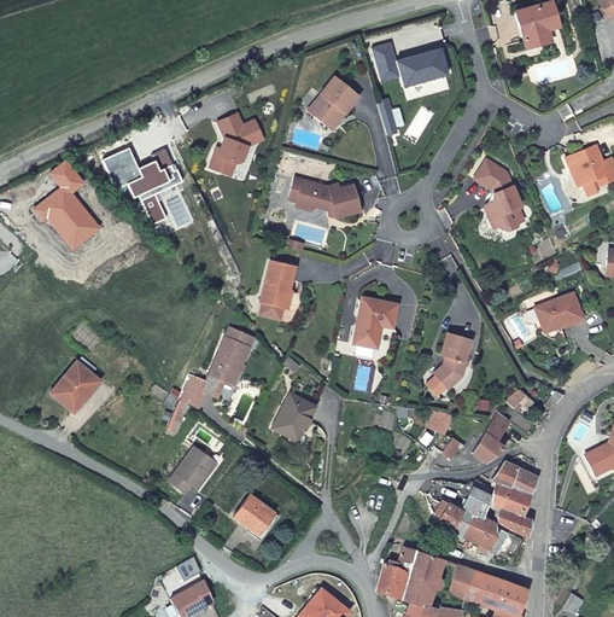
[(600,0),(597,1),(606,17),(613,13),(613,0),(600,0)]
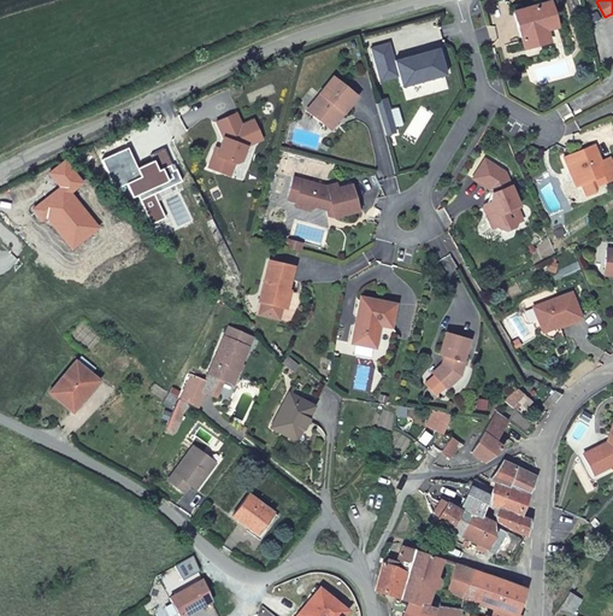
[(537,33),(546,29),(556,27),(549,1),(513,11),(524,48),(541,44),(537,33)]
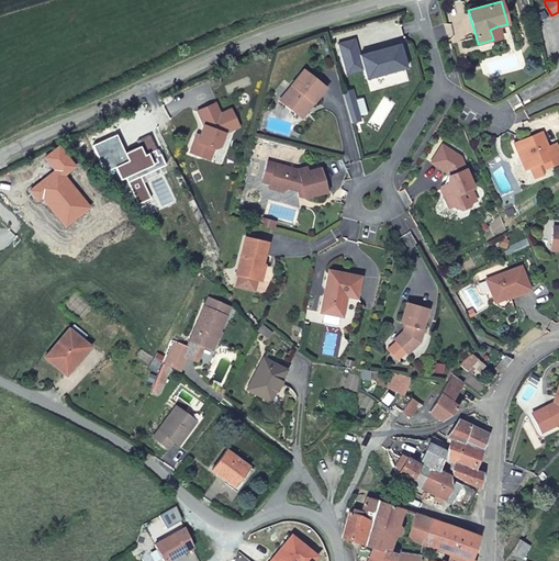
[(501,37),(498,26),(490,30),(493,40),(501,37)]
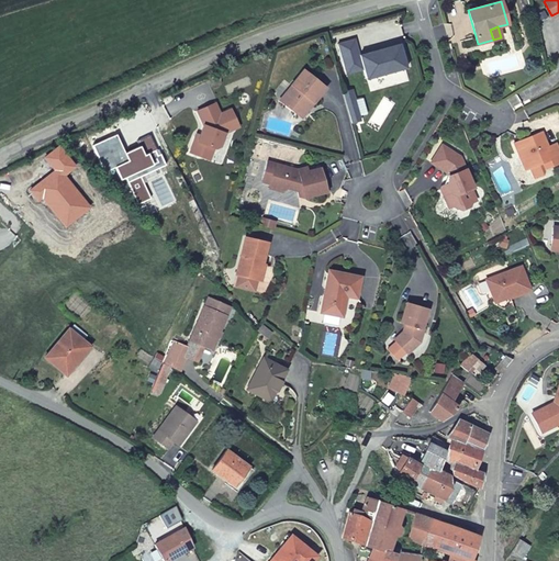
[(356,38),(338,43),(345,65),(353,63),(355,71),(365,69),(367,79),(407,67),(401,43),(360,54),(356,38)]
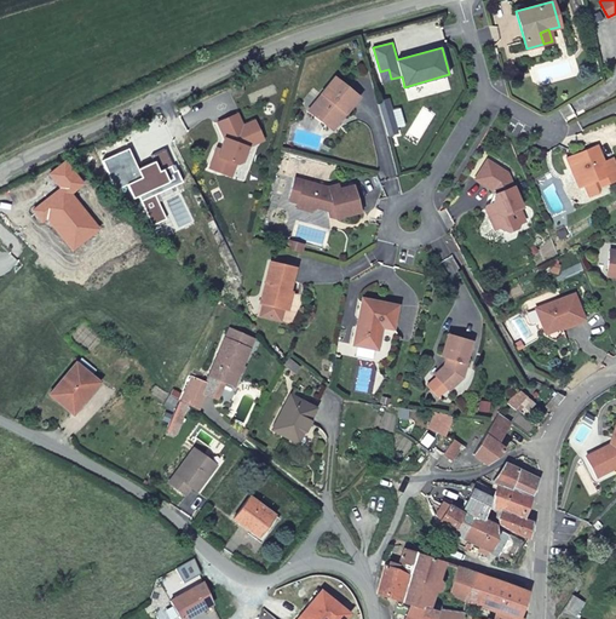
[(391,79),(389,69),(380,72),(383,81),(391,79)]
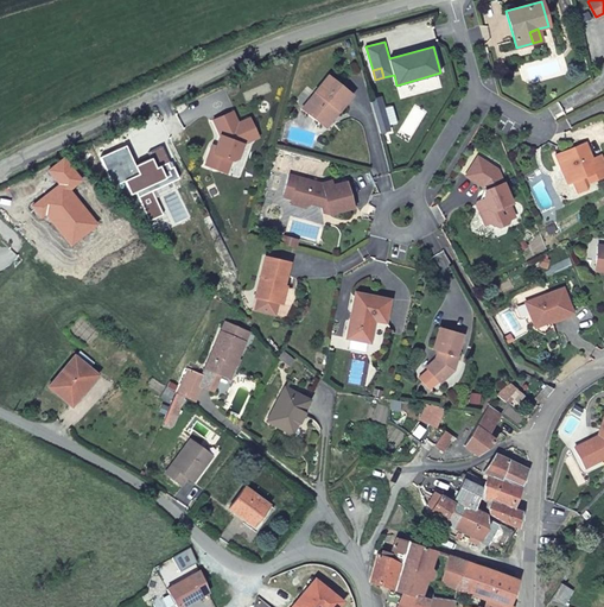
[(337,109),(339,111),(353,94),(328,74),(316,90),(317,92),(304,106),(325,122),(337,109)]
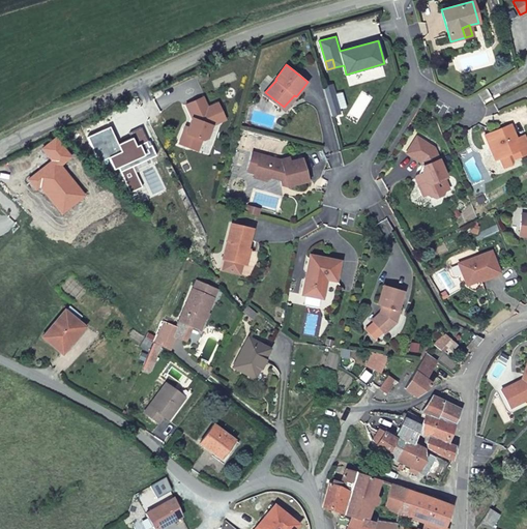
[(332,84),(324,86),(332,116),(341,113),(332,84)]
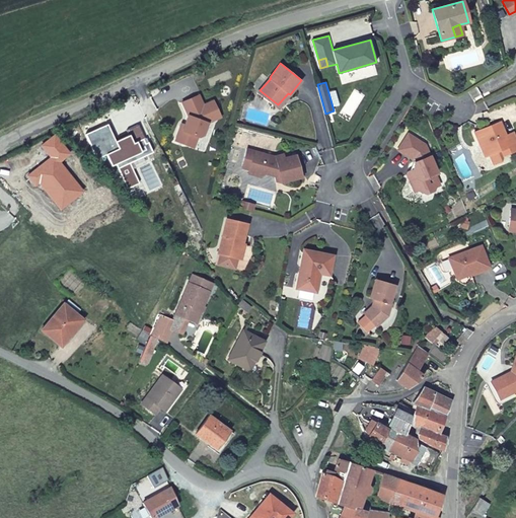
[(280,106),(290,94),(288,93),(278,104),(280,106)]
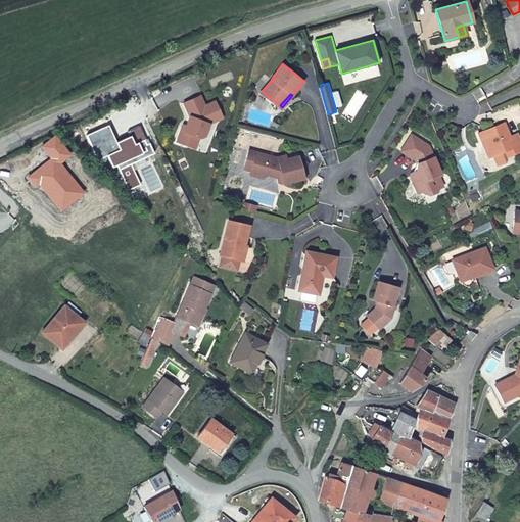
[(182,129),(178,140),(187,143),(192,141),(194,134),(200,136),(205,134),(209,122),(223,116),(216,100),(205,105),(200,95),(185,102),(191,114),(187,125),(185,130),(182,129)]
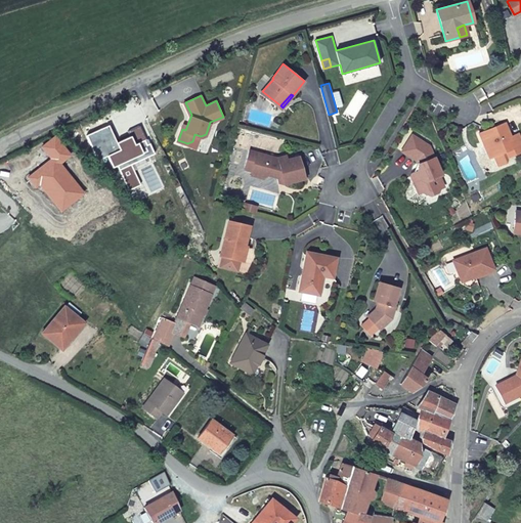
[(494,157),(514,148),(516,155),(520,153),(520,136),(519,133),(512,135),(508,126),(506,122),(480,133),(485,145),(489,144),(494,157)]
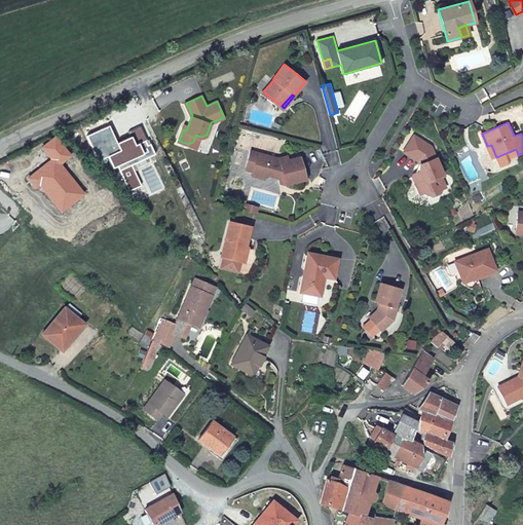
[(110,124),(87,134),(99,159),(111,154),(117,167),(119,166),(132,192),(144,187),(133,163),(156,153),(151,143),(148,144),(146,140),(147,139),(141,125),(128,130),(132,136),(118,142),(110,124)]
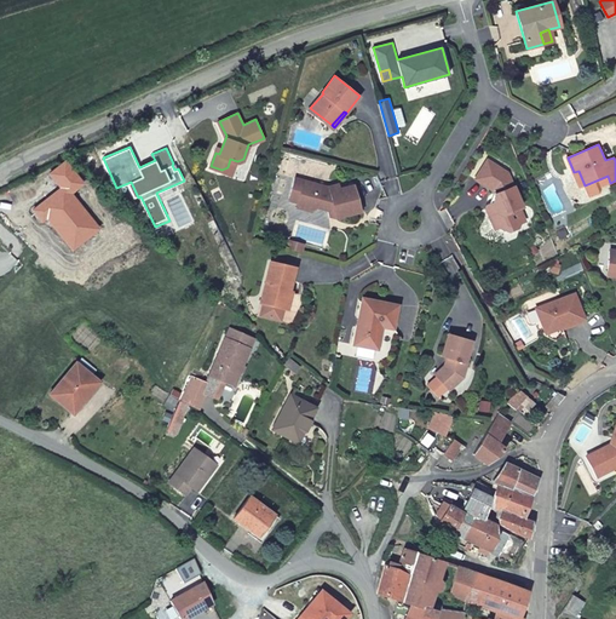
[(232,175),(237,161),(230,159),(228,167),(222,170),(232,175)]
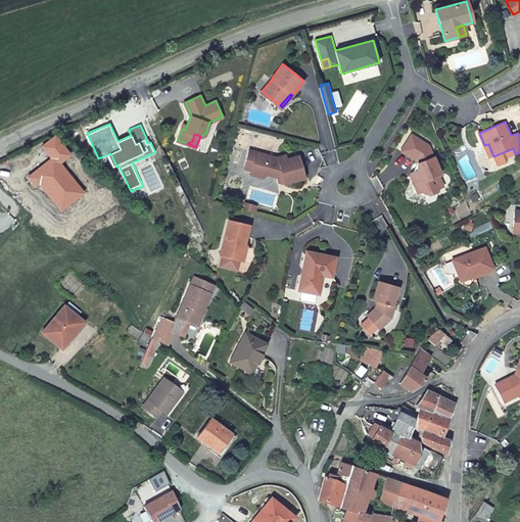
[(411,135),(400,151),(415,159),(419,169),(411,172),(410,176),(414,185),(418,183),(422,191),(429,195),(436,191),(437,188),(442,186),(437,176),(439,174),(427,145),(411,135)]
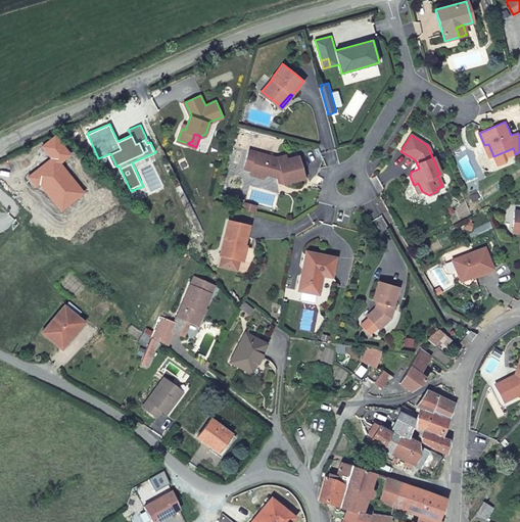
[(489,158),(493,156),(488,144),(484,145),(488,154),(489,158)]
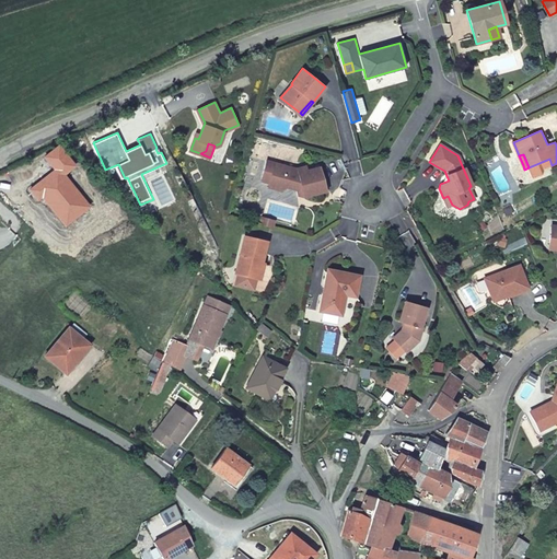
[(549,159),(529,167),(533,178),(542,174),(544,169),(552,165),(549,159)]
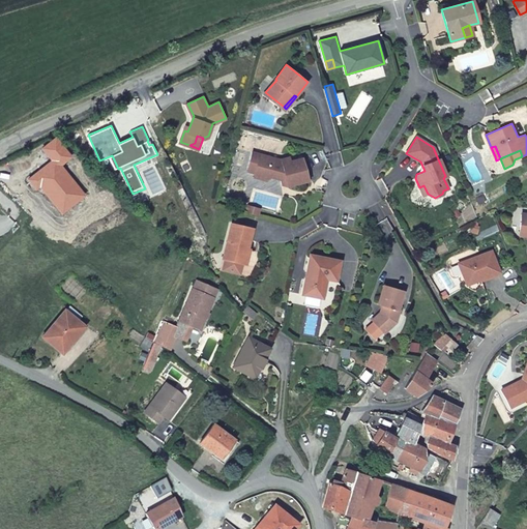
[(247,171),(257,173),(257,172),(262,154),(253,151),(247,171)]
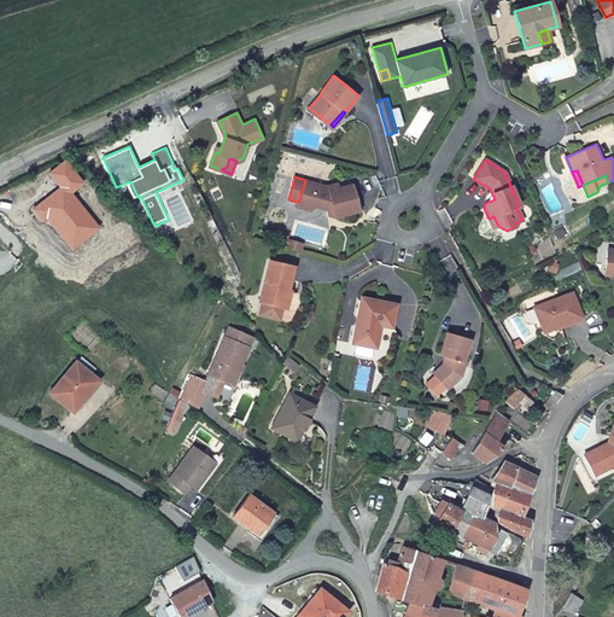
[(313,205),(316,207),(320,205),(326,207),(327,214),(334,214),(334,217),(357,213),(351,184),(339,187),(338,182),(325,185),(319,184),(305,180),(299,201),(299,202),(313,205)]
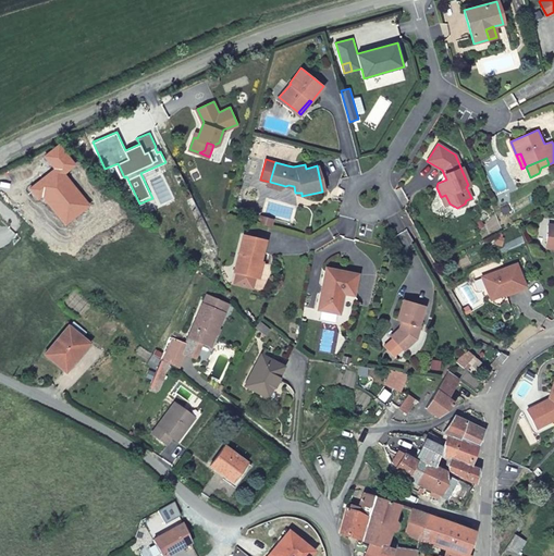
[(445,195),(441,197),(445,206),(450,204),(445,195)]
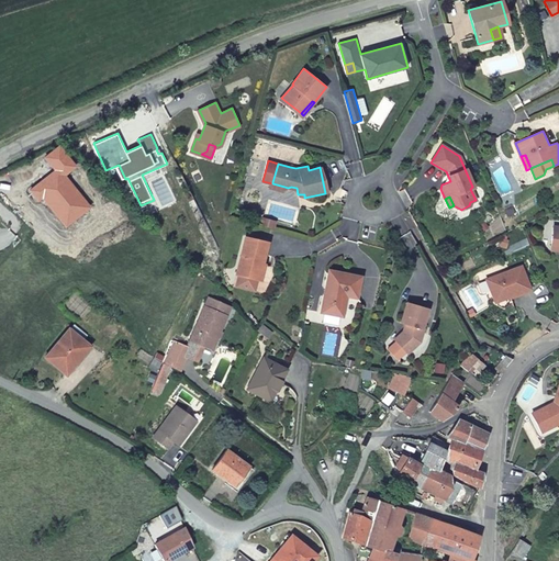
[(276,219),(265,214),(263,221),(274,224),(276,219)]
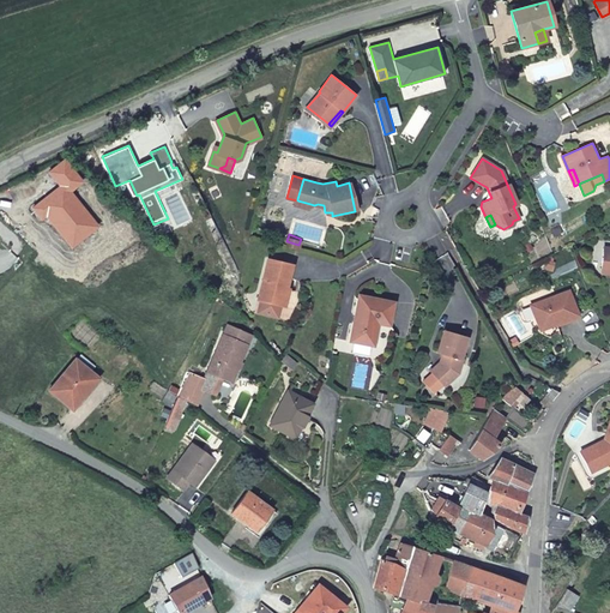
[(270,258),(258,298),(261,299),(279,304),(283,305),(294,265),(270,258)]
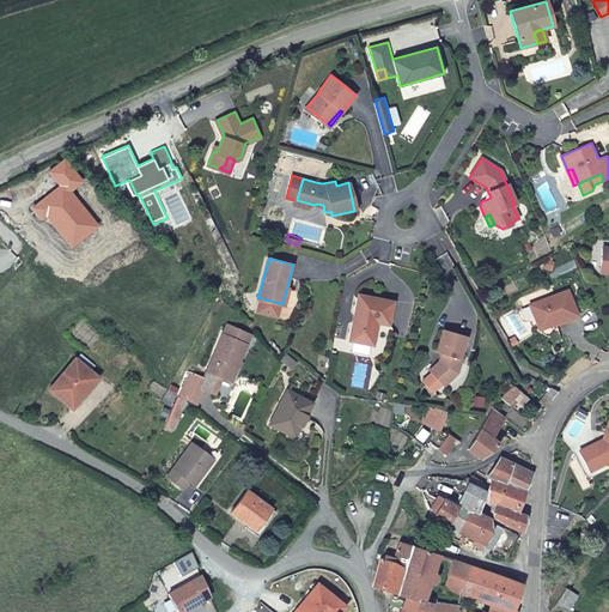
[(567,290),(530,306),(539,328),(555,321),(556,325),(578,316),(567,290)]
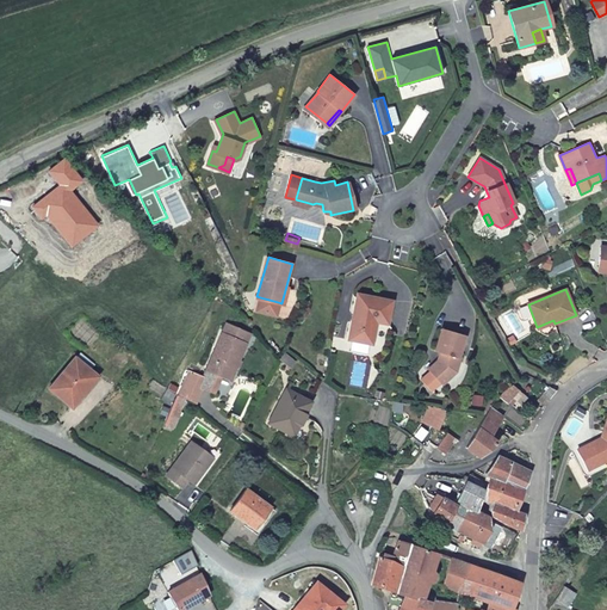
[(360,294),(350,339),(372,344),(377,322),(388,325),(394,302),(360,294)]
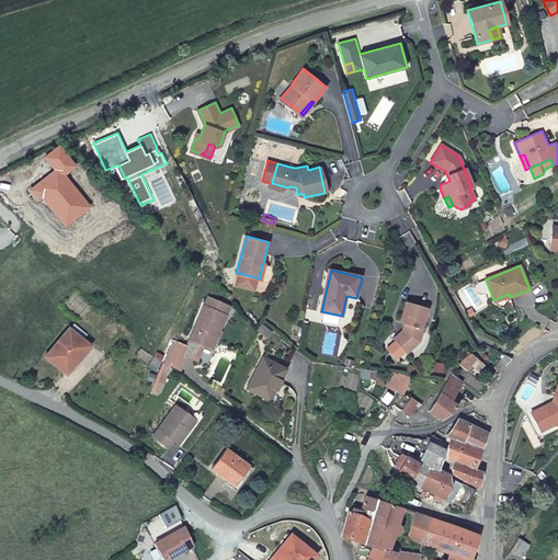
[(255,277),(239,273),(237,283),(252,287),(255,277)]
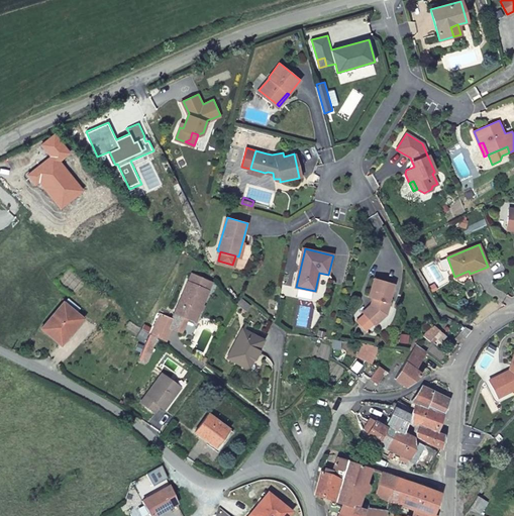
[(163,310),(155,330),(170,337),(176,324),(184,328),(190,314),(198,317),(214,277),(193,269),(175,314),(163,310)]
